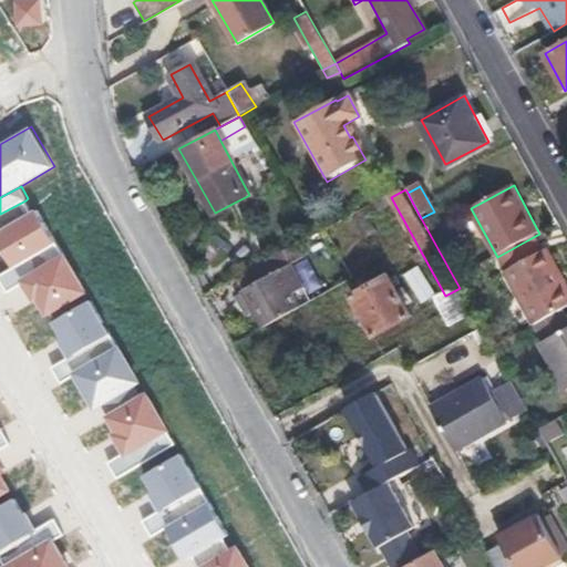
[(26,200),(0,214),(0,230),(0,232),(32,213),(26,200)]
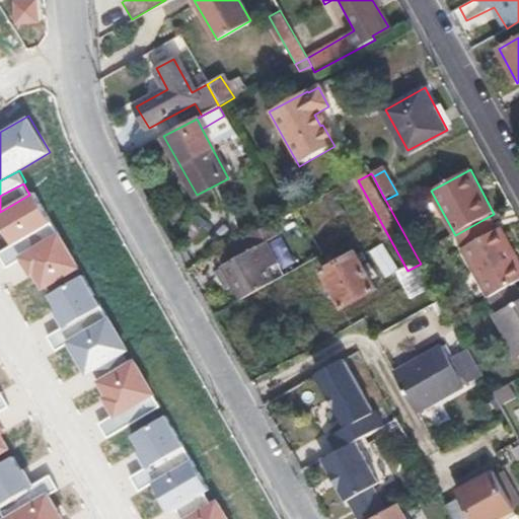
[(0,212),(0,211),(0,222),(14,245),(53,222),(34,192),(29,195),(0,212)]
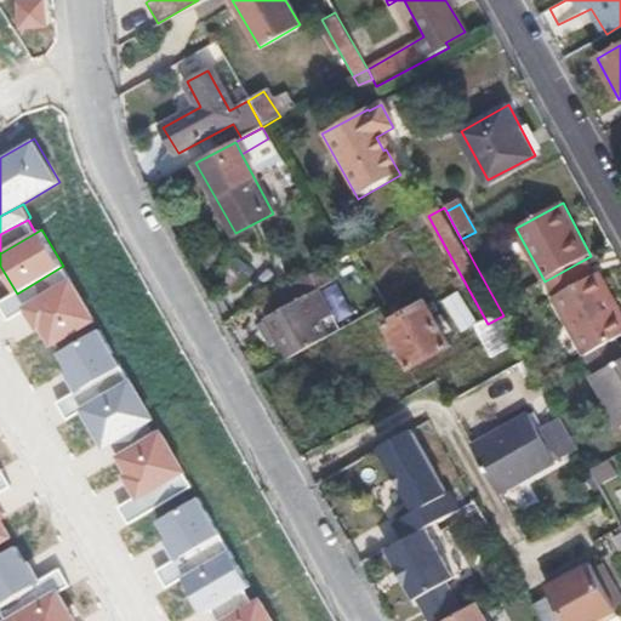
[(613,341),(620,336),(620,311),(600,274),(588,280),(577,263),(545,281),(586,357),(613,341)]
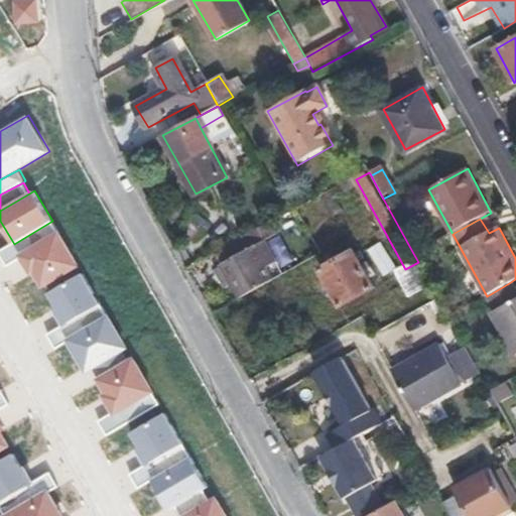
[(52,221),(14,244),(0,252),(7,265),(21,257),(60,233),(52,221)]
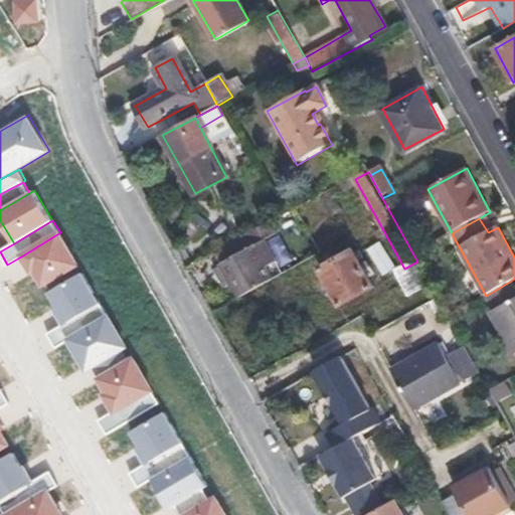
[(81,266),(60,232),(21,256),(42,290),(81,266)]
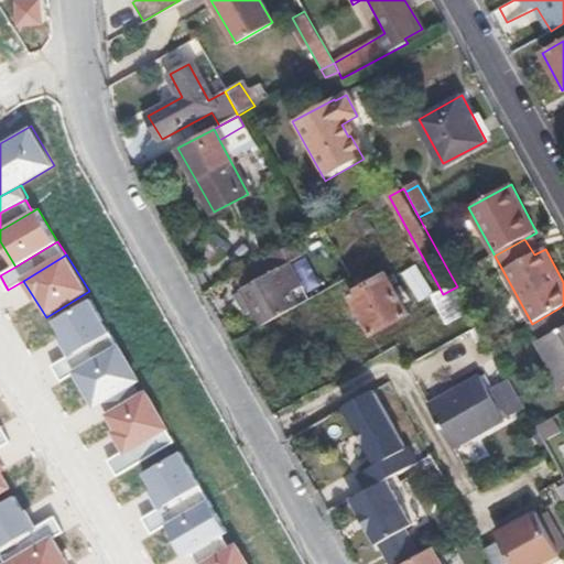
[(269,260),(230,280),(238,295),(249,315),(258,331),(296,310),(290,296),(301,291),(286,264),(274,271),(269,260)]
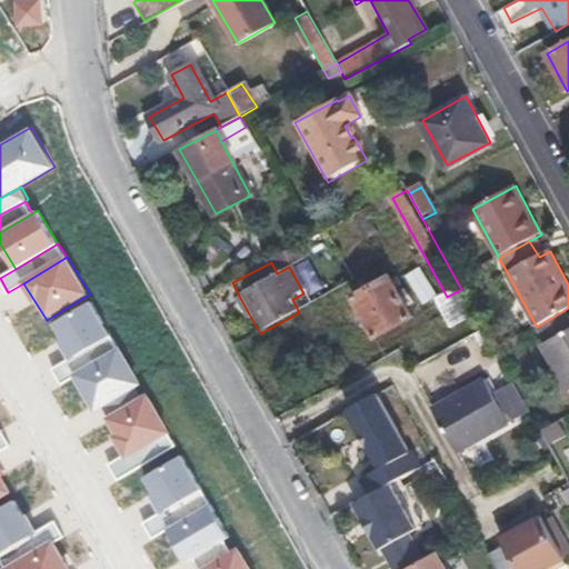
[(422,305),(438,296),(421,267),(406,276),(422,305)]
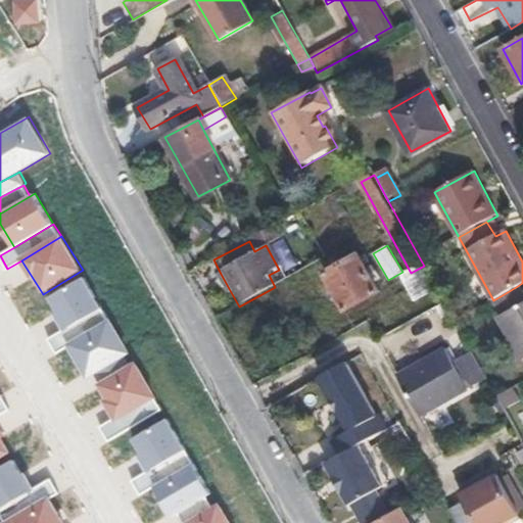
[(326,279),(347,316),(380,296),(361,260),(326,279)]
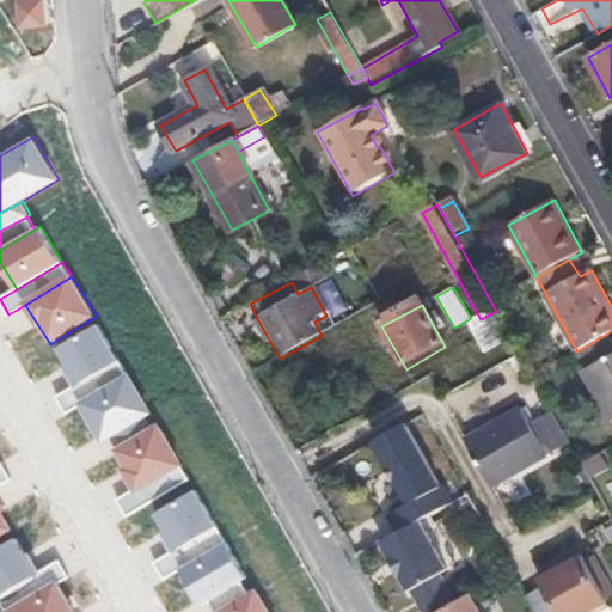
[(501,320),(496,311),(481,319),(470,325),(473,331),(489,359),(514,344),(501,320)]
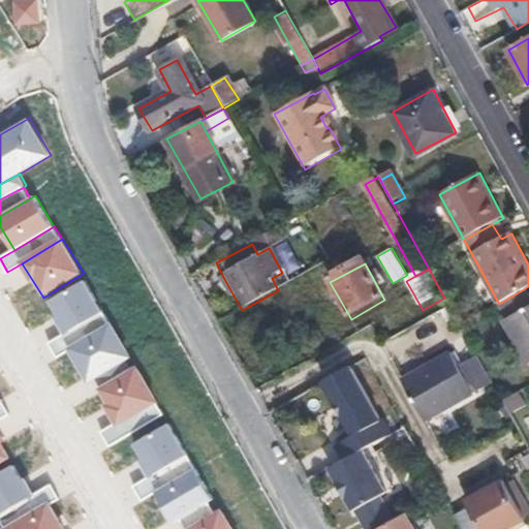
[(234,296),(223,277),(216,280),(226,300),(234,296)]
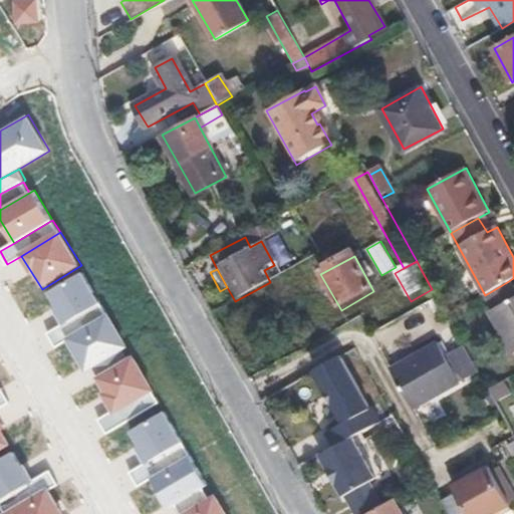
[(485,295),(481,297),(513,356),(513,354),(513,294),(507,282),(485,295)]
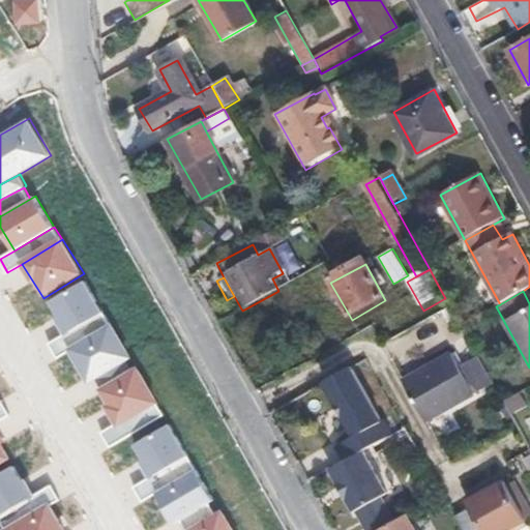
[(420,374),(431,394),(483,365),(479,358),(460,370),(452,356),(420,374)]
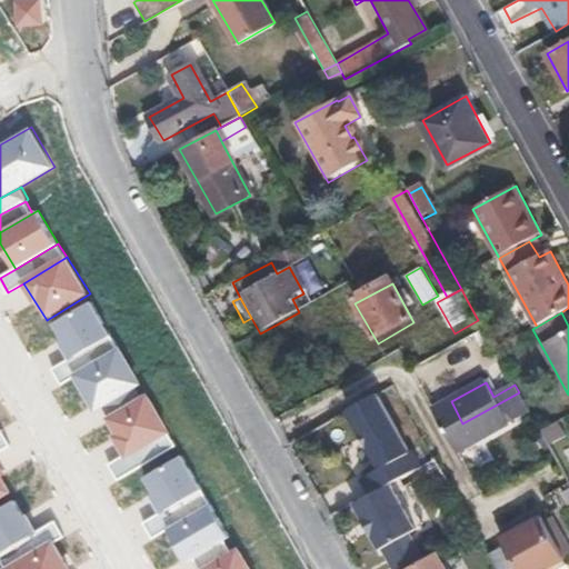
[(475,445),(531,413),(519,392),(462,423),(475,445)]
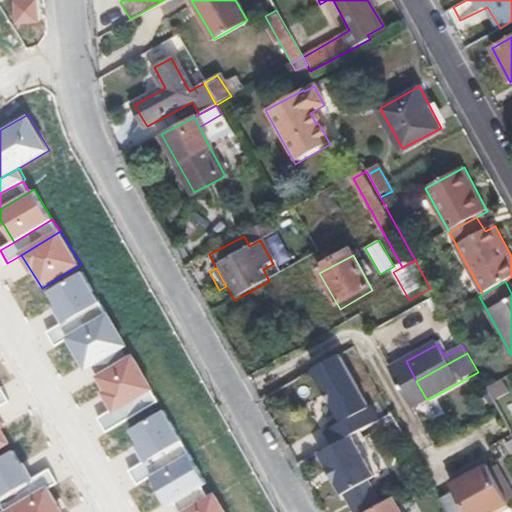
[(337,355),(312,369),(341,421),(322,431),(330,445),(348,435),(376,420),(369,405),(366,406),(337,355)]
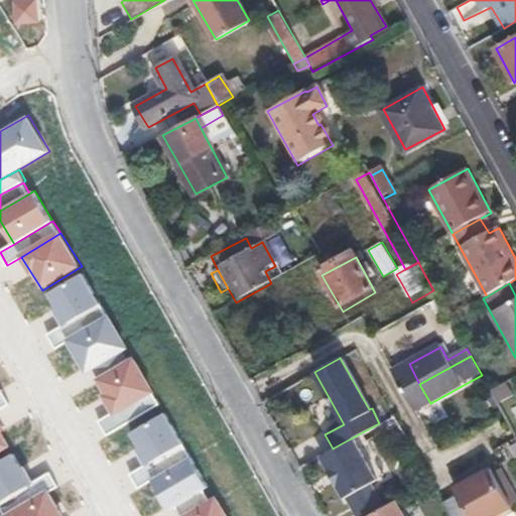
[(374,480),(351,438),(333,448),(319,457),(343,498),(350,493),(363,515),(365,515),(388,503),(374,480)]
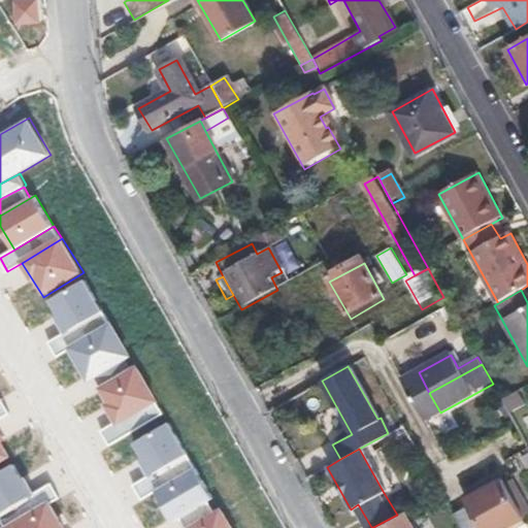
[(466,508),(452,517),(456,524),(458,527),(507,527),(522,520),(500,484),(463,503),(466,508)]
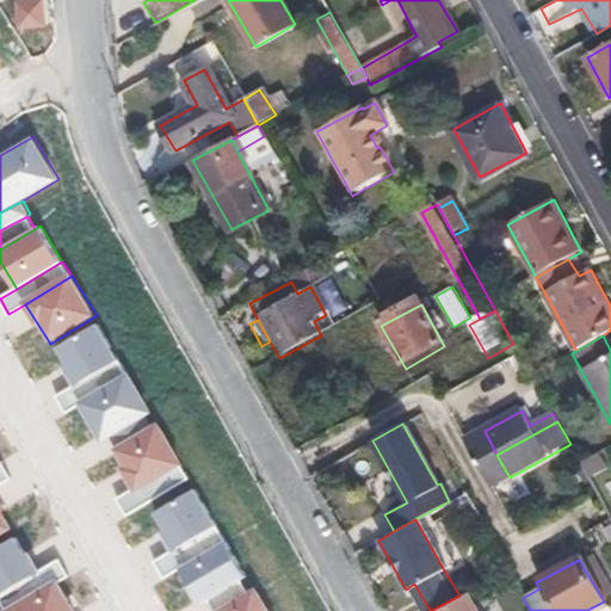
[(432,610),(475,610),(466,593),(460,596),(432,610)]
